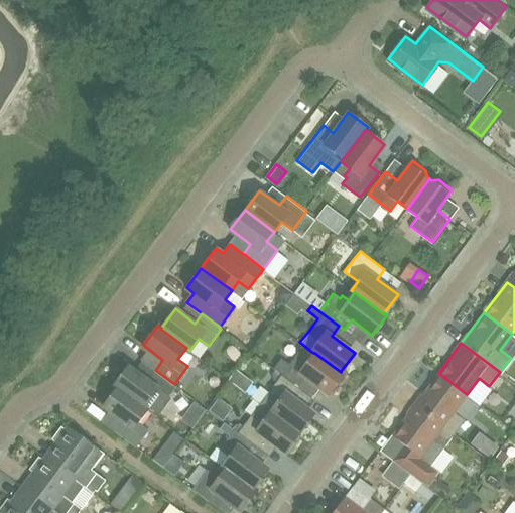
[(344,374),(341,371),(341,372),(314,353),(313,353),(306,362),(296,354),(289,363),(281,357),(273,367),(275,369),(298,386),(305,376),(329,393),(344,374)]
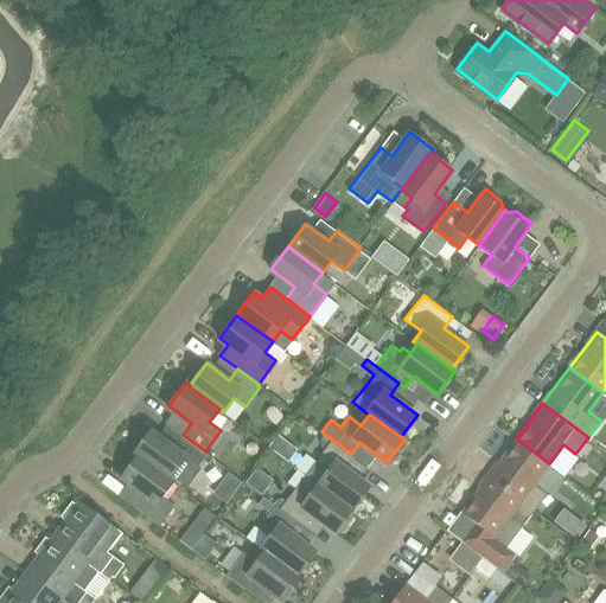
[(208,453),(205,451),(183,435),(182,435),(173,446),(151,429),(134,453),(138,455),(138,454),(174,481),(182,487),(208,453)]
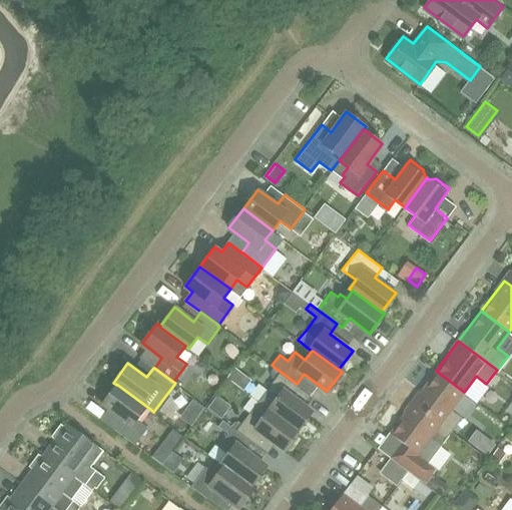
[(313,410),(290,393),(297,384),(274,367),(271,370),(272,375),(275,377),(259,400),(298,430),(313,410)]
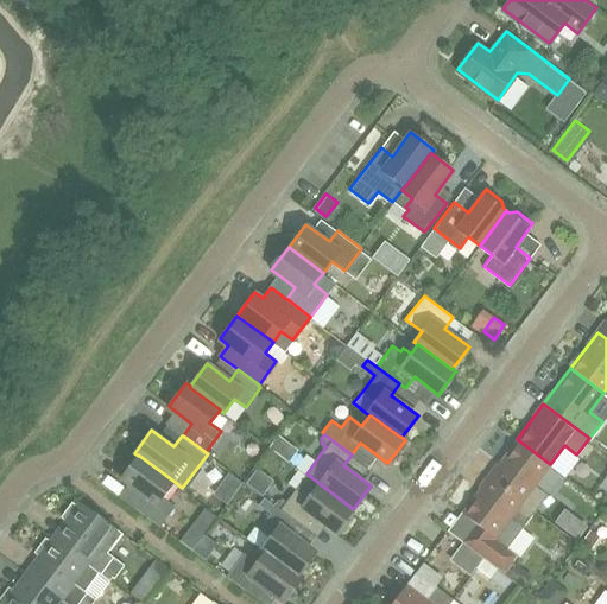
[(536,483),(550,464),(517,439),(489,475),(536,509),(549,493),(536,483)]
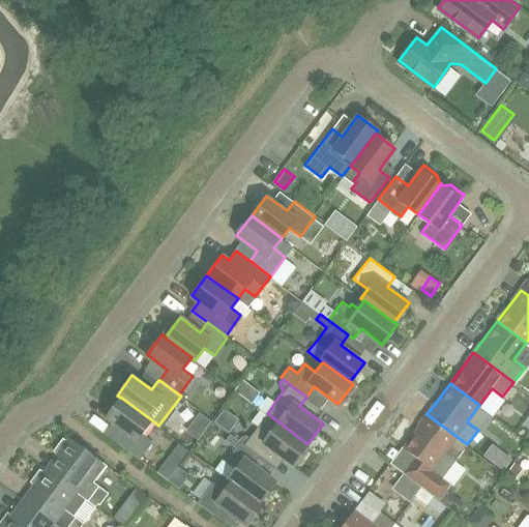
[(120,397),(120,398),(106,417),(125,432),(117,441),(140,458),(153,440),(143,433),(148,426),(152,420),(120,397)]
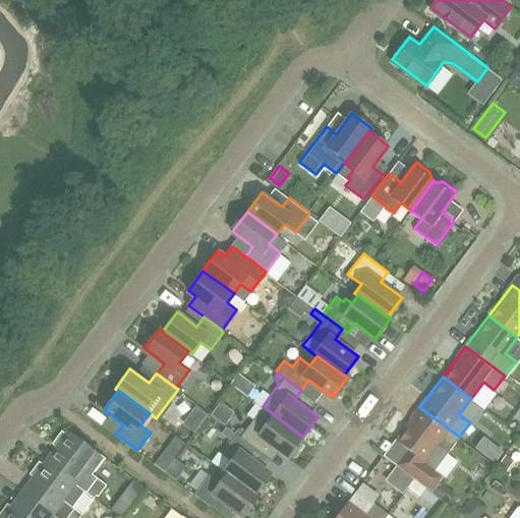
[(207,412),(196,404),(189,413),(200,420),(207,412)]
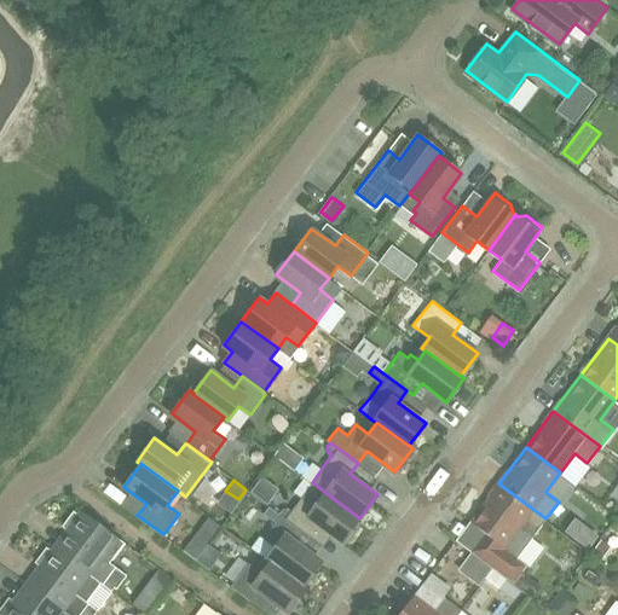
[(359,518),(312,482),(286,516),(302,529),(306,532),(315,521),(342,541),(359,518)]
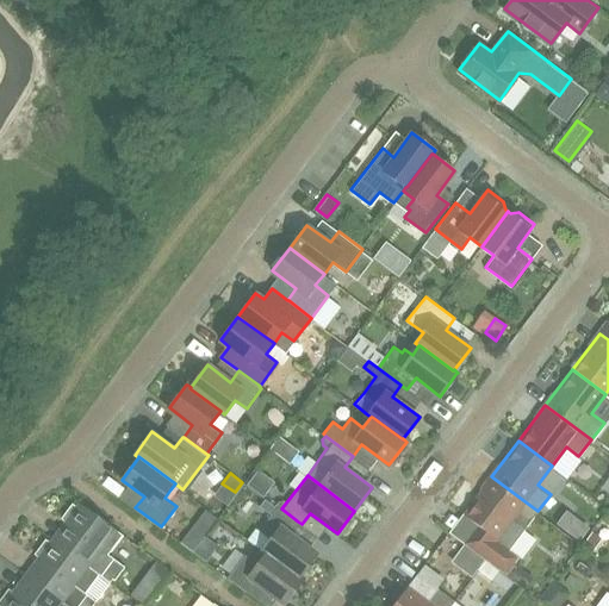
[(478,524),(466,542),(485,556),(501,567),(508,573),(521,555),(510,548),(538,511),(491,476),(464,513),(478,524)]
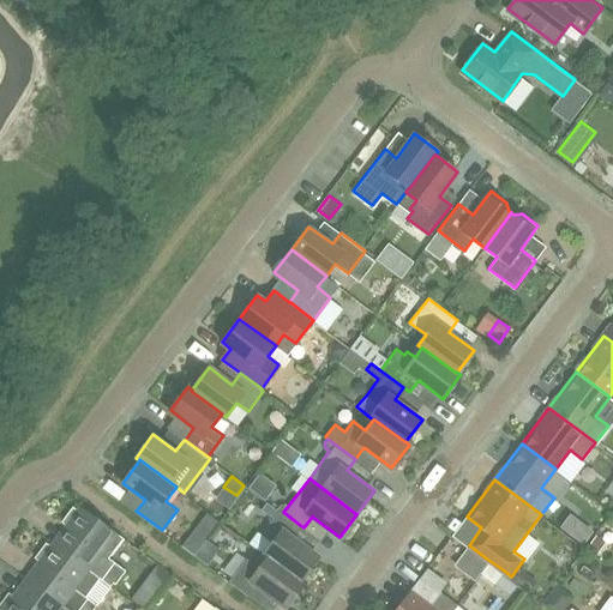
[(269,502),(263,508),(274,517),(278,509),(269,502)]
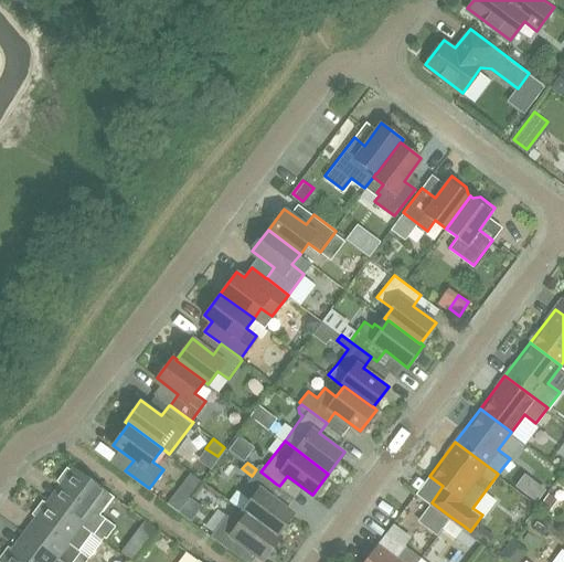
[(99,512),(113,494),(75,465),(72,469),(67,466),(57,479),(62,483),(50,499),(92,530),(92,531),(94,533),(102,538),(105,534),(107,536),(116,523),(106,517),(99,512)]
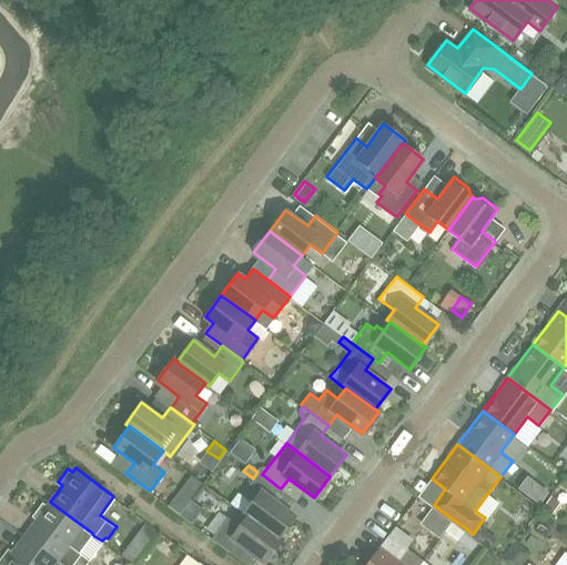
[(270,496),(277,486),(262,474),(262,475),(257,472),(253,478),(242,494),(253,502),(244,513),(247,515),(249,515),(279,537),(279,536),(294,515),(270,496)]
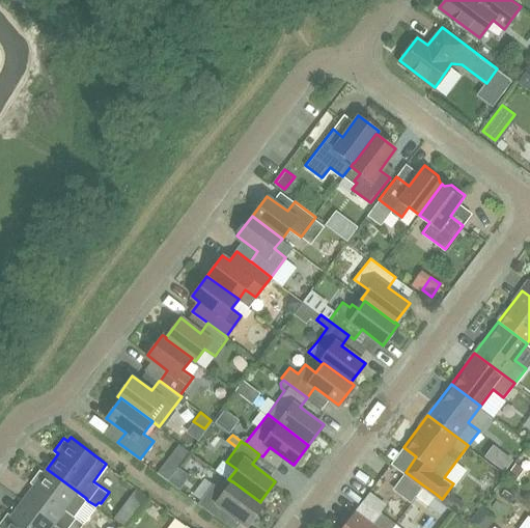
[(177,467),(167,459),(157,471),(168,479),(177,467)]
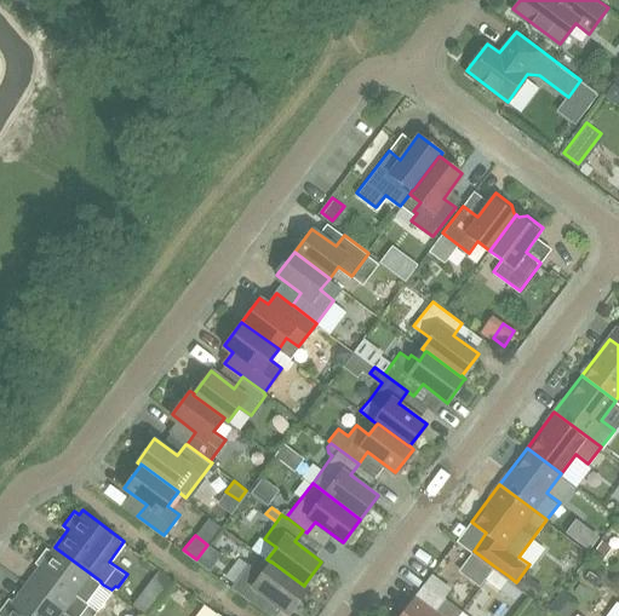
[(221,553),(207,545),(196,559),(208,569),(221,553)]
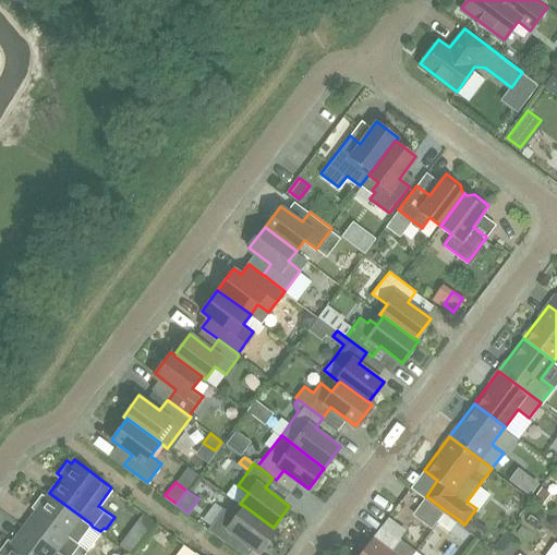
[(91,523),(49,493),(46,496),(43,493),(33,506),(36,509),(24,526),(64,554),(82,554),(87,549),(77,541),(91,525),(91,523)]
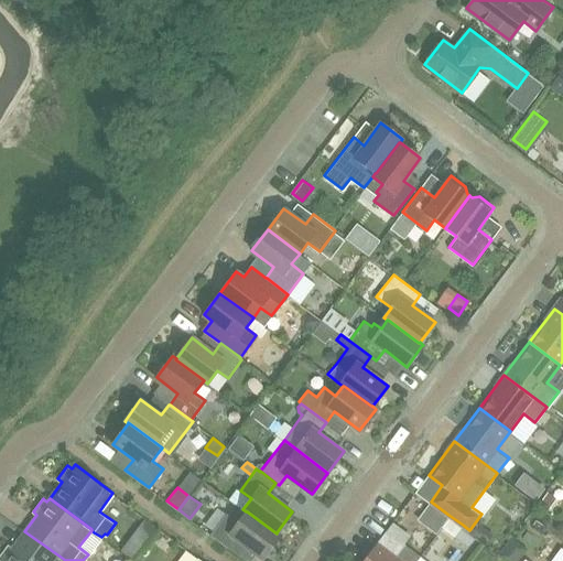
[(448,515),(431,502),(419,518),(437,531),(442,525),(448,515)]
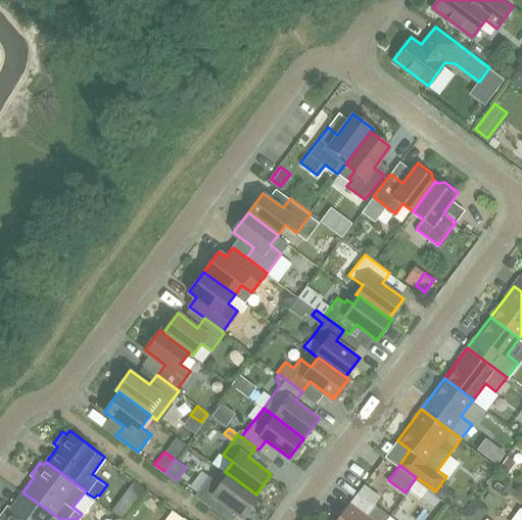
[(256,494),(229,474),(228,474),(222,483),(209,475),(195,494),(215,509),(222,500),(244,517),(259,497),(256,493),(256,494)]
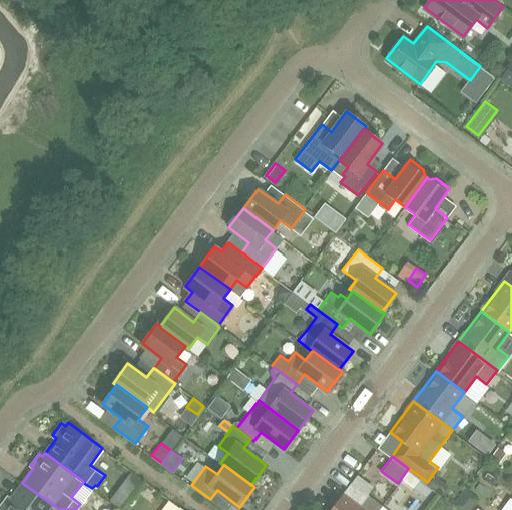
[(408,468),(402,477),(415,486),(421,477),(408,468)]
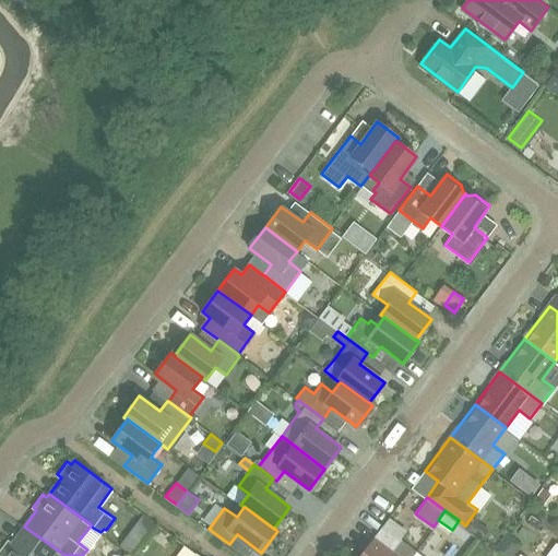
[(64,555),(24,527),(12,543),(8,540),(0,549),(0,553),(2,555),(1,555),(64,555)]
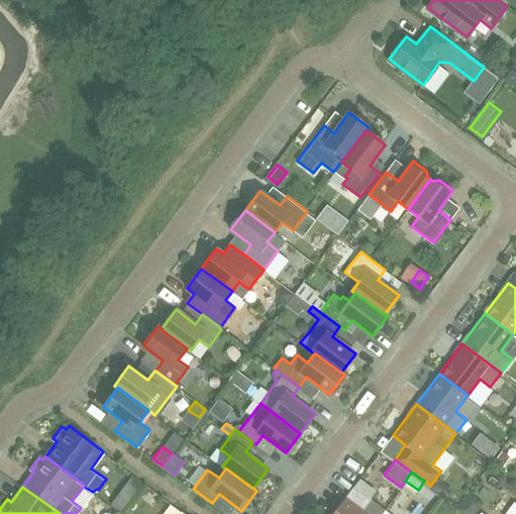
[(129,500),(119,493),(111,504),(121,511),(129,500)]
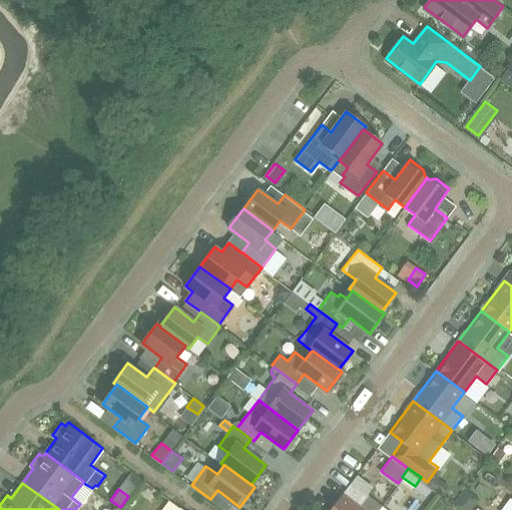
[(368,494),(360,504),(344,492),(330,509),(378,509),(383,505),(368,494)]
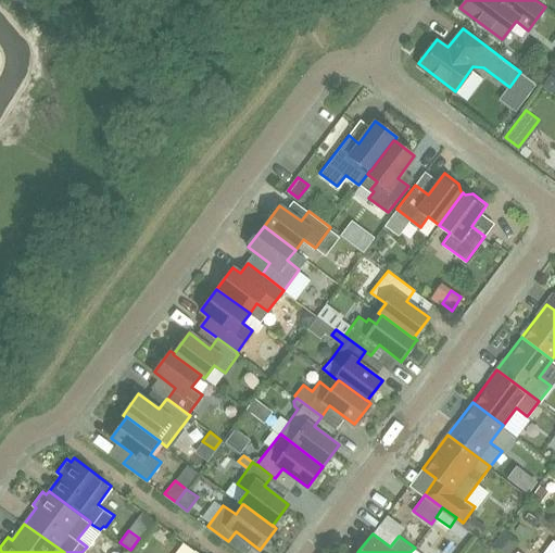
[(554,541),(551,542),(547,543),(543,550),(542,552),(554,552),(554,541)]
